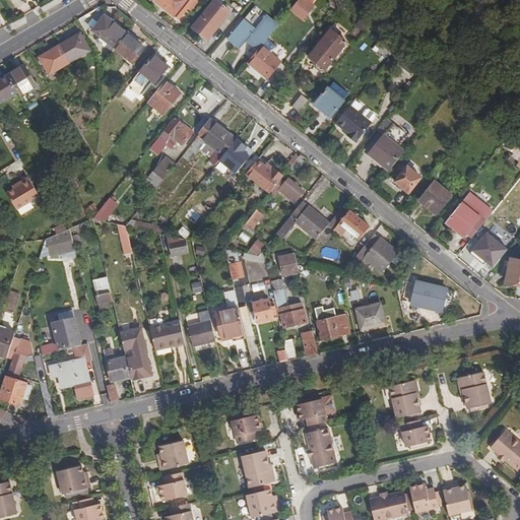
[(190,6),(193,8),(200,0),(155,0),(179,19),(188,9),(190,6)]
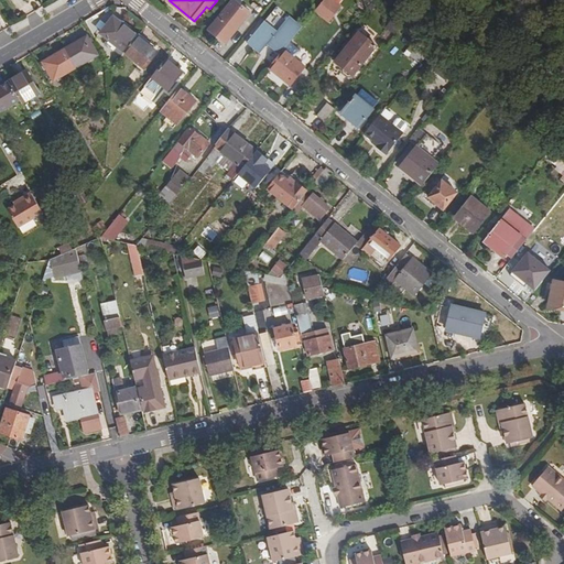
[(226,40),(251,10),(237,0),(234,0),(212,28),(226,40)]
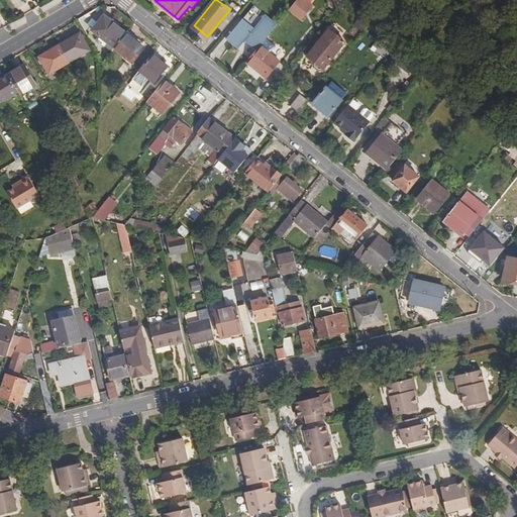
[(314,5),(308,0),(297,0),(291,8),(303,18),(314,5)]
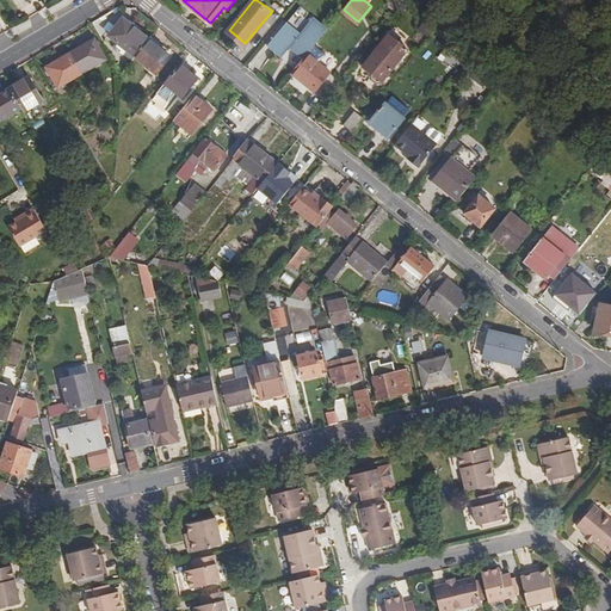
[(137,55),(152,37),(124,17),(111,34),(128,48),(115,56),(124,71),(137,55)]
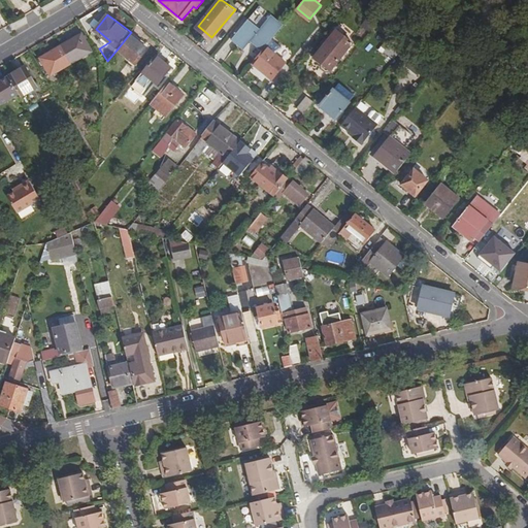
[(266,45),(284,24),(272,14),(261,28),(250,19),(233,39),(244,48),(252,40),(263,50),(266,45)]
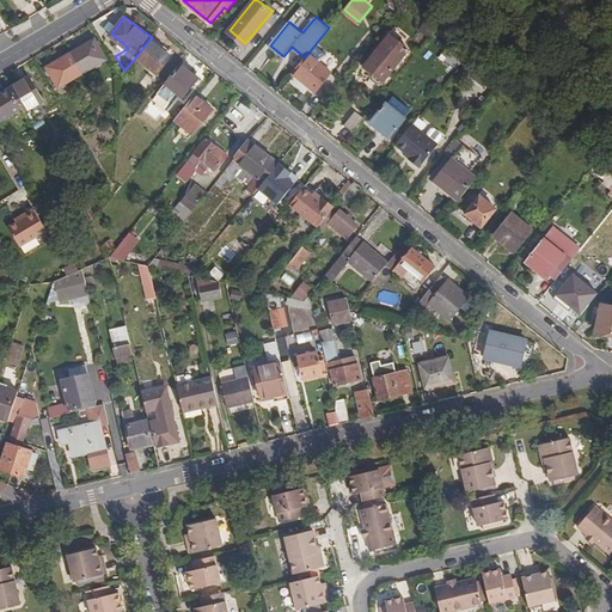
[(418,47),(435,26),(423,17),(417,24),(423,29),(412,42),(418,47)]
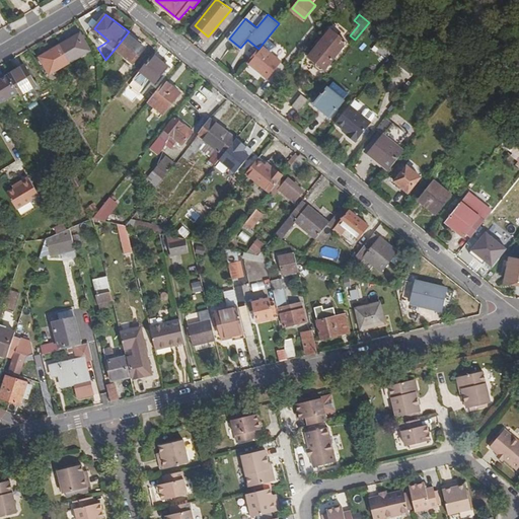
[(324,68),(347,41),(331,29),(309,56),(324,68)]
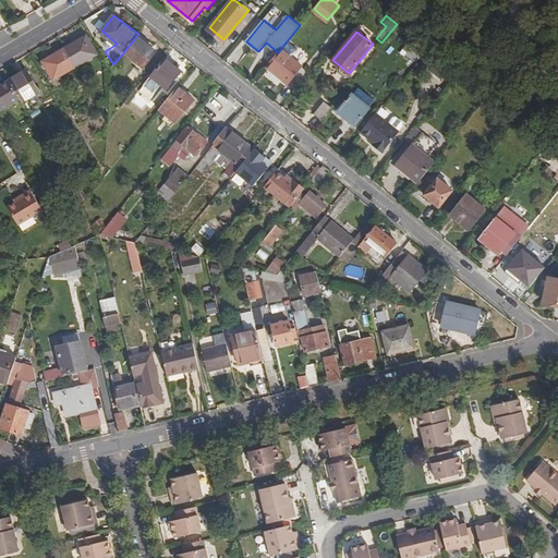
[(64,47),(76,67),(98,53),(87,34),(64,47)]
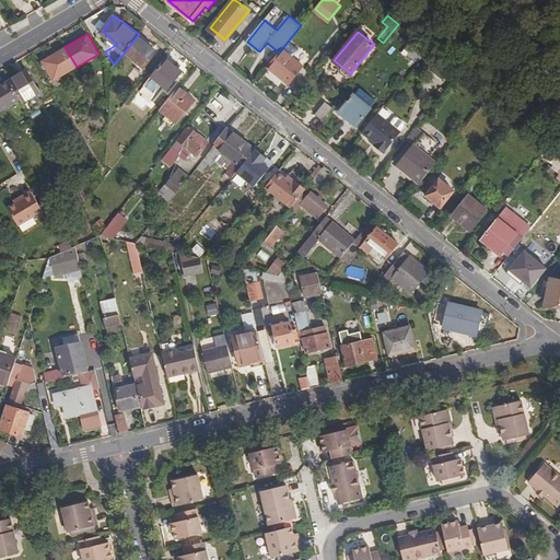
[(139,34),(126,50),(146,67),(159,50),(139,34)]
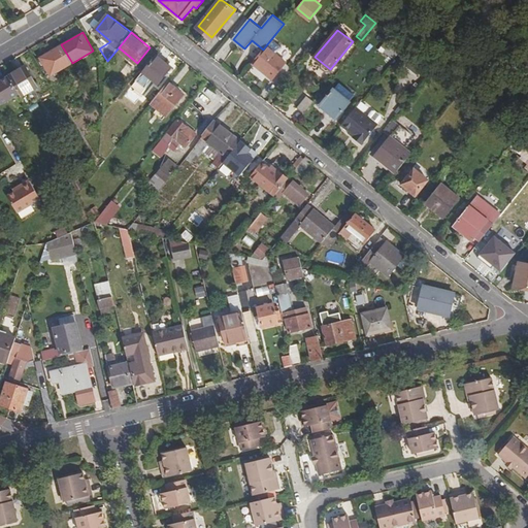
[(72,63),(61,44),(40,57),(52,74),(72,63)]
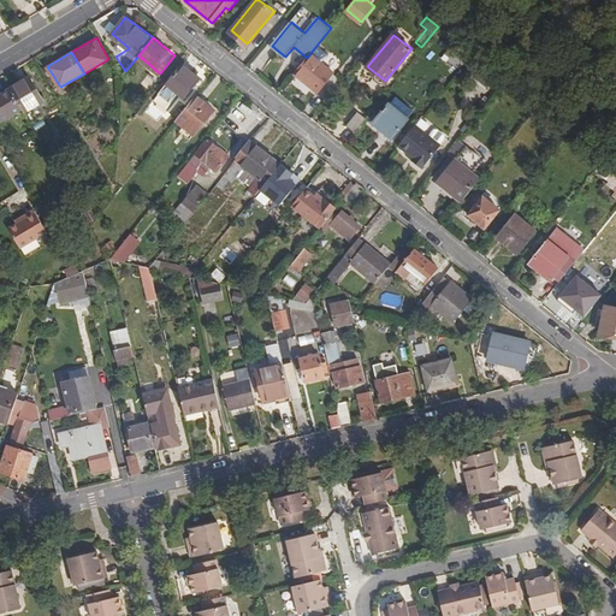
[(307,58),(295,72),(318,90),(335,71),(311,53),(307,58)]
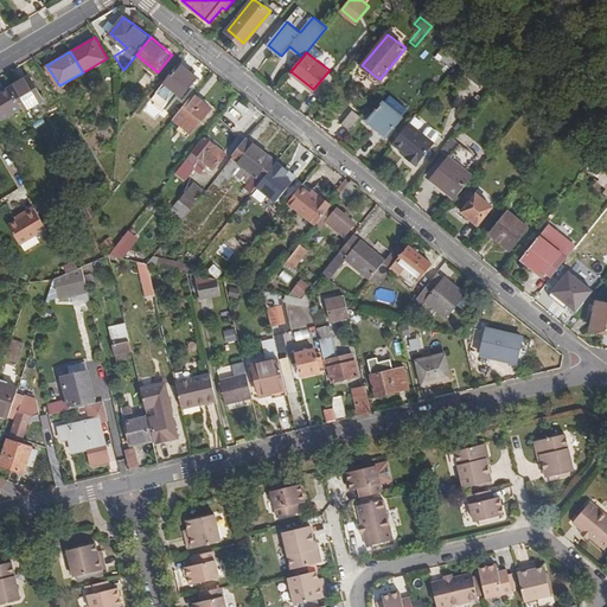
[(166,83),(183,96),(198,77),(181,63),(166,83)]
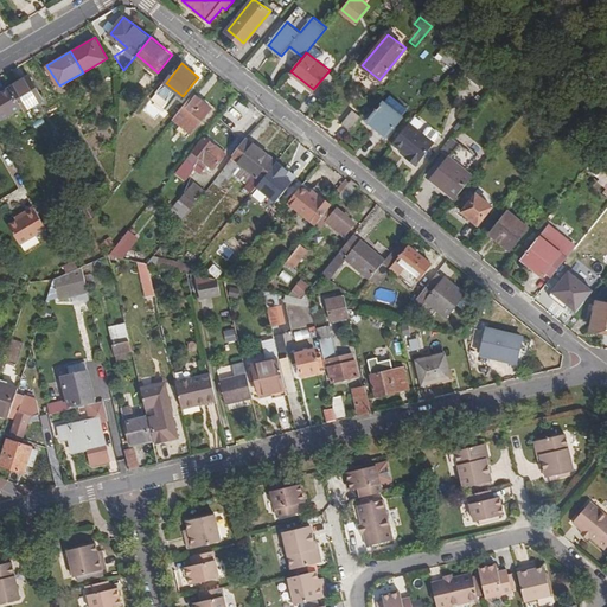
[(470,74),(483,85),(492,74),(479,63),(470,74)]
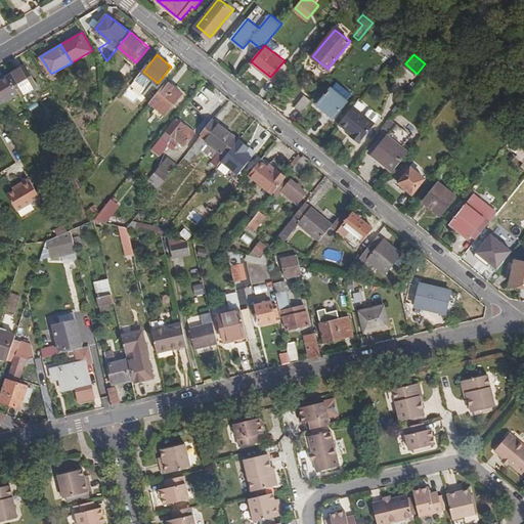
[(9,76),(25,66),(24,63),(7,74),(8,75),(9,76)]
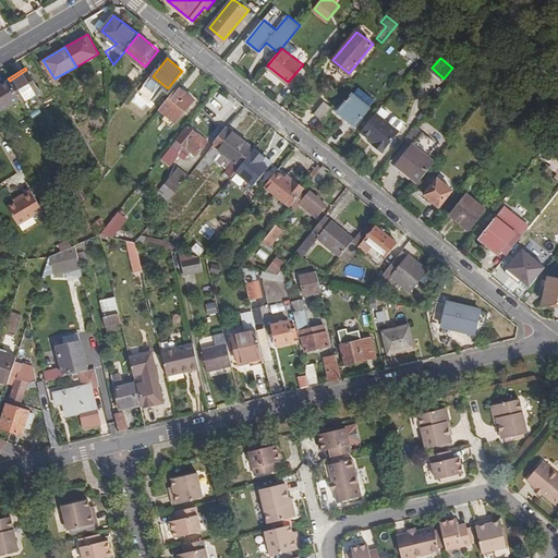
[(20,99),(23,104),(40,94),(26,70),(10,81),(20,99)]
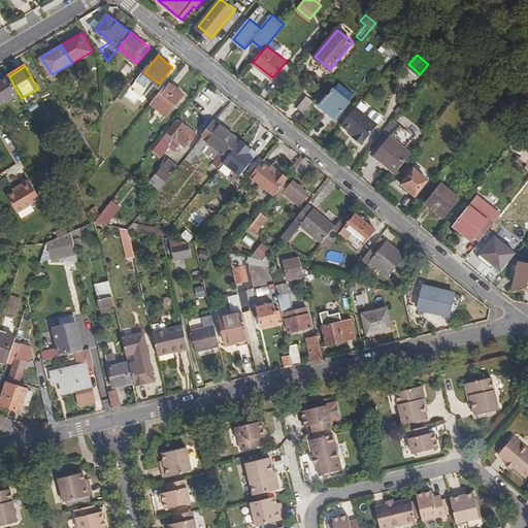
[(0,100),(2,103),(19,94),(9,76),(8,75),(0,80),(0,100)]
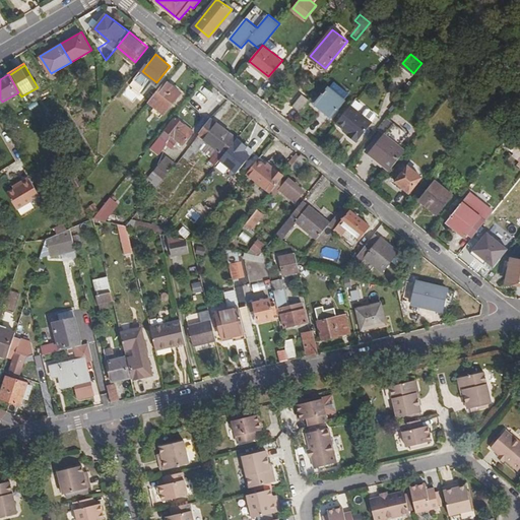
[(149,101),(148,102),(165,115),(183,91),(167,79),(155,93),(149,101)]
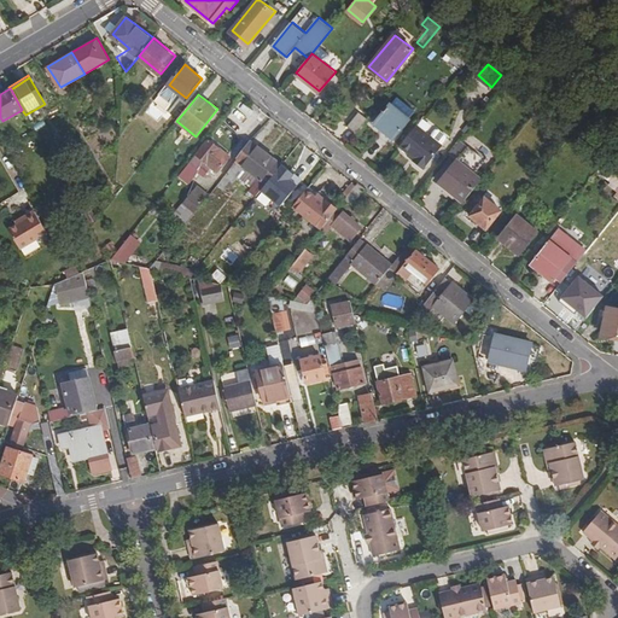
[(168,114),(150,99),(138,114),(156,129),(168,114)]
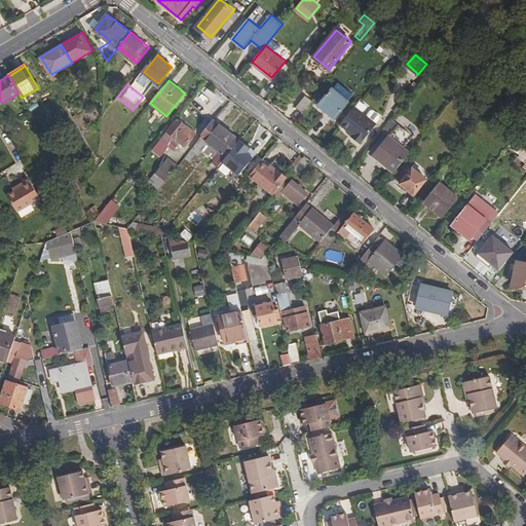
[(321,104),(336,116),(349,101),(333,87),(321,104)]
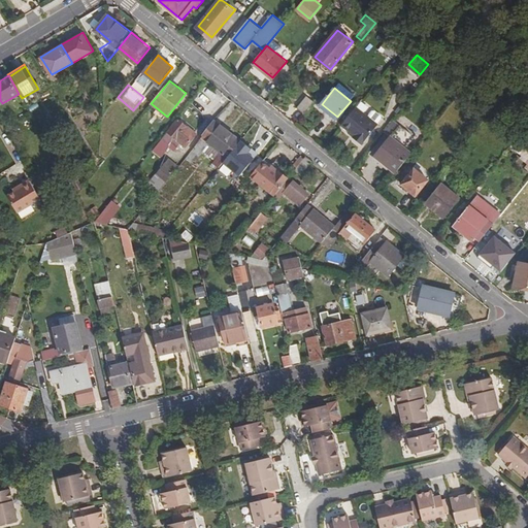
[(147,99),(152,102),(158,95),(153,92),(147,99)]
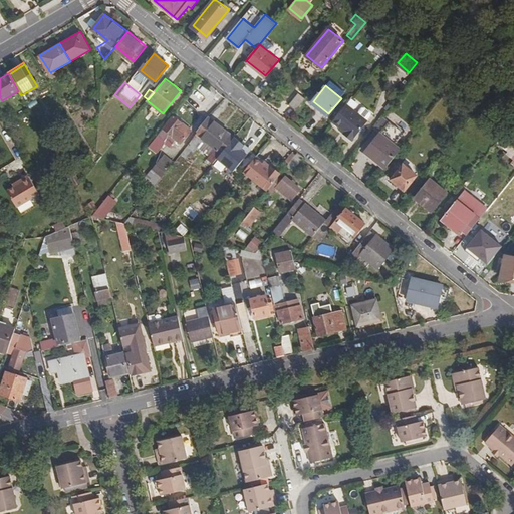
[(290,104),(296,110),(305,98),(299,93),(290,104)]
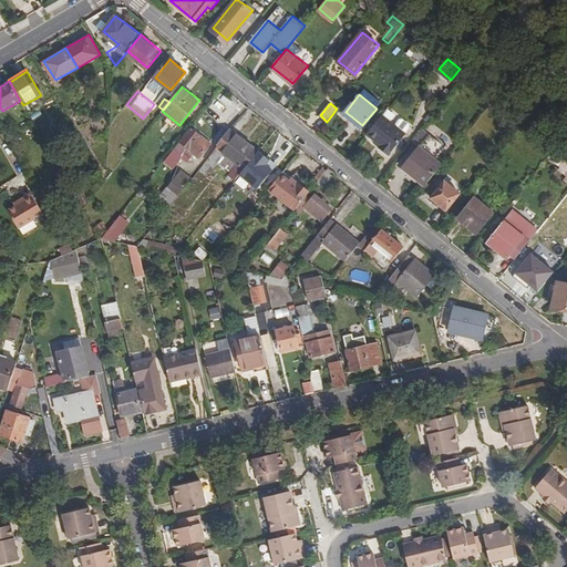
[(362,125),(346,112),(342,110),(340,112),(360,129),(362,125)]
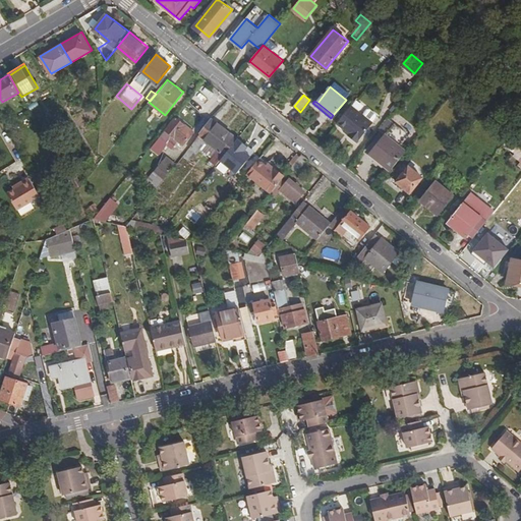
[(364,114),(352,105),(338,122),(346,129),(350,132),(349,133),(349,134),(358,141),(374,122),(373,121),(378,116),(378,114),(371,109),(368,109),(364,114)]
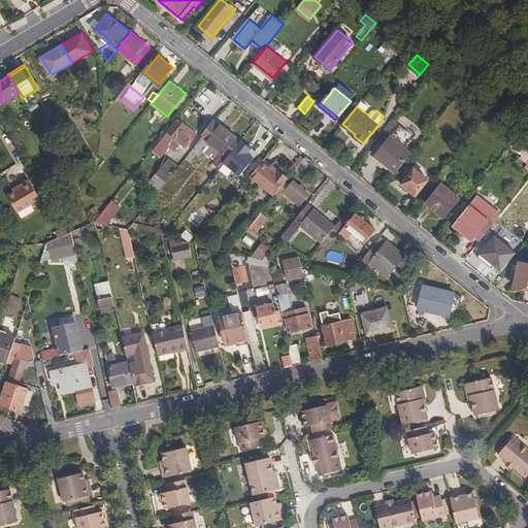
[(180,144),(186,149),(197,135),(177,120),(167,134),(174,139),(170,143),(177,149),(180,144)]
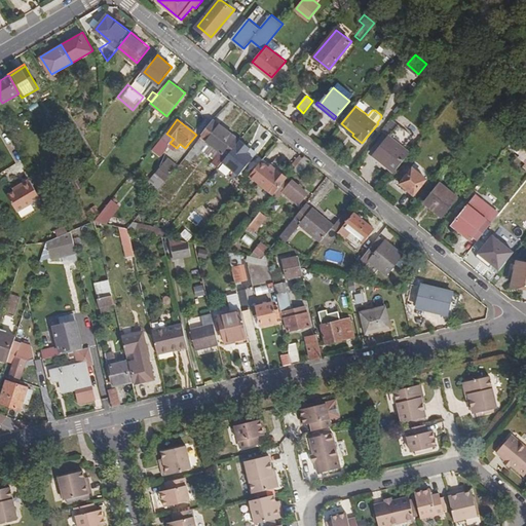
[(203,135),(191,151),(198,156),(208,145),(220,154),(211,165),(216,170),(240,140),(213,120),(201,134),(203,135)]
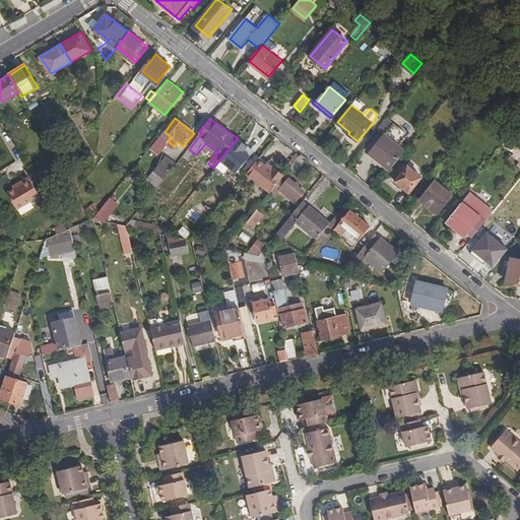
[(385,134),(395,142),(402,131),(394,124),(385,134)]
